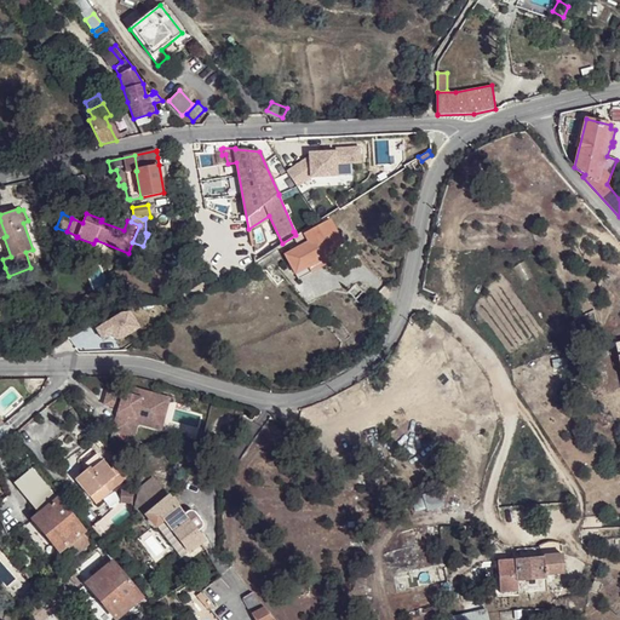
[(329,219),(304,233),(309,241),(285,254),(296,274),(320,260),(317,256),(338,245),(342,242),(329,219)]
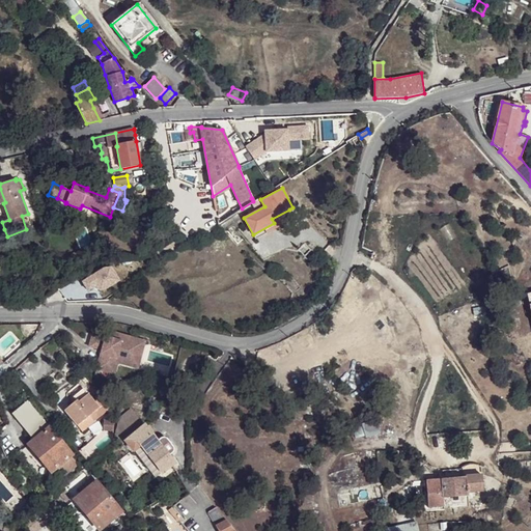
[(258,198),(251,203),(254,207),(261,203),(258,198)]
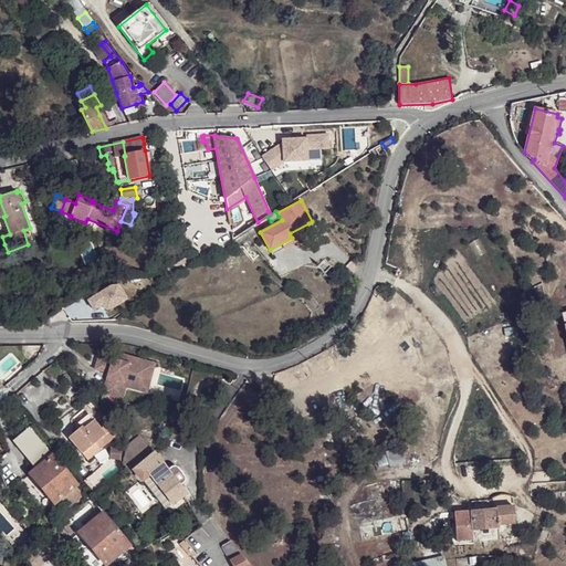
[(292,238),(270,250),(272,254),(313,232),(308,223),(290,233),(292,238)]
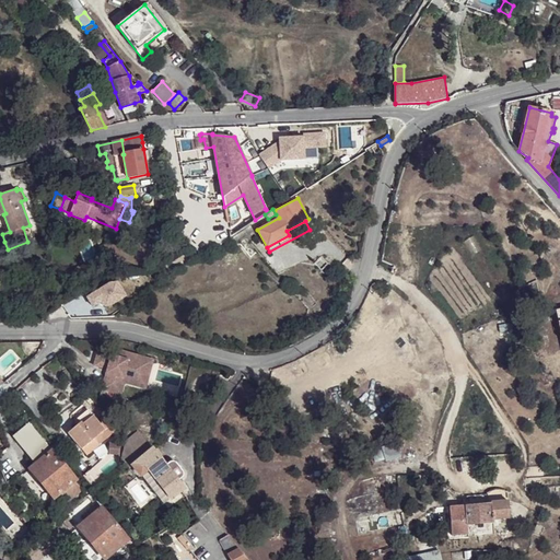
[(23,228),(27,242),(35,240),(30,225),(23,228)]
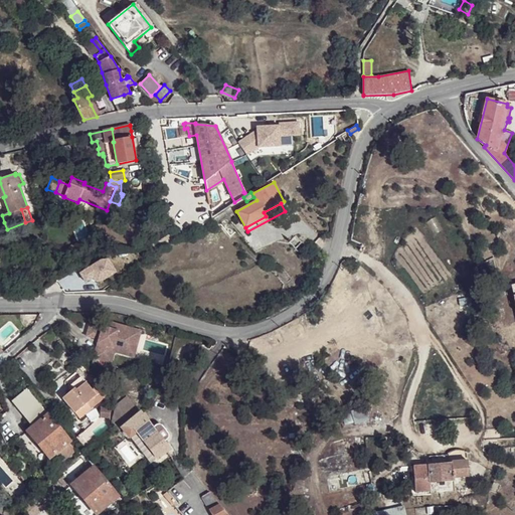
[(102,326),(102,329),(90,326),(87,336),(99,340),(94,358),(106,361),(110,347),(124,350),(126,341),(135,344),(139,329),(112,322),(110,328),(102,326)]
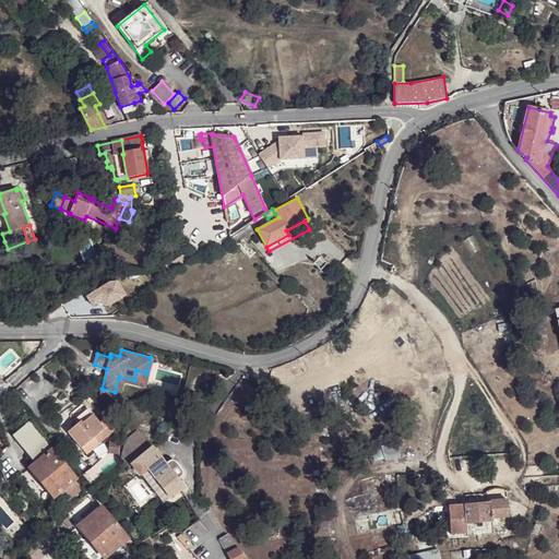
[(119,377),(115,392),(121,394),(125,382),(145,388),(153,358),(151,357),(146,373),(137,370),(134,380),(119,377)]
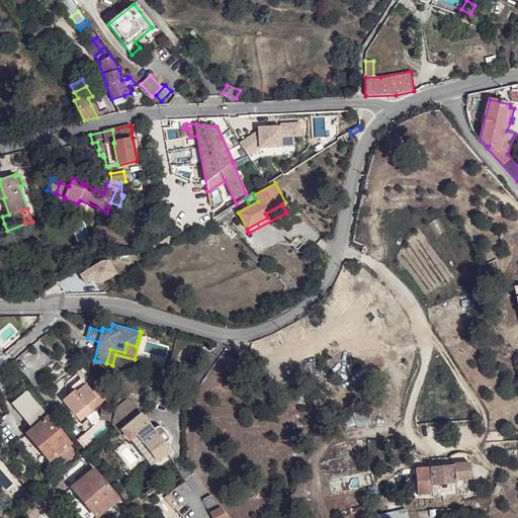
[(75,391),(63,401),(81,422),(92,412),(104,402),(100,396),(95,390),(92,393),(82,379),(72,387),(75,391)]
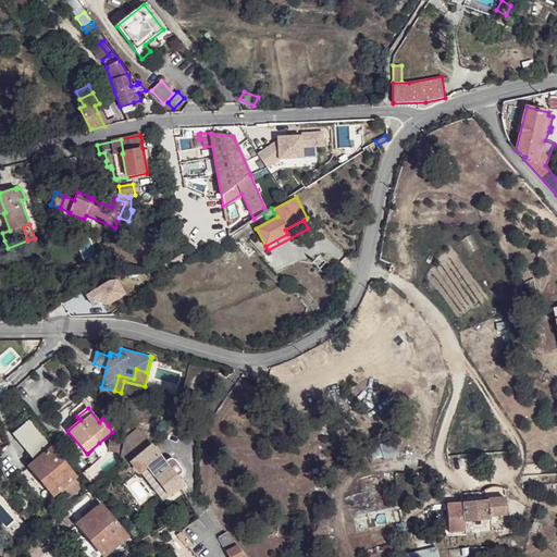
[(13,435),(35,461),(54,446),(51,443),(48,445),(28,422),(13,435)]
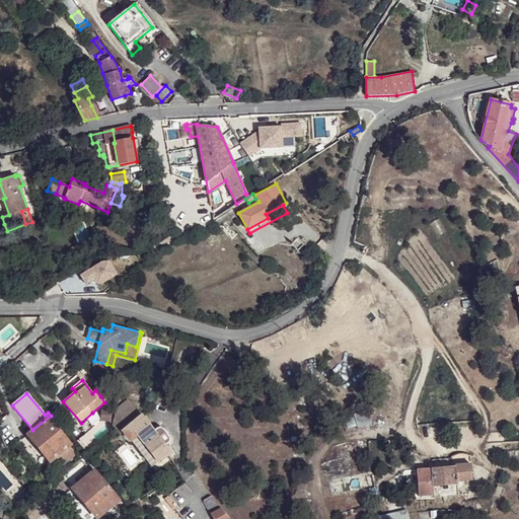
[(114,420),(123,431),(141,416),(128,399),(117,409),(114,420)]
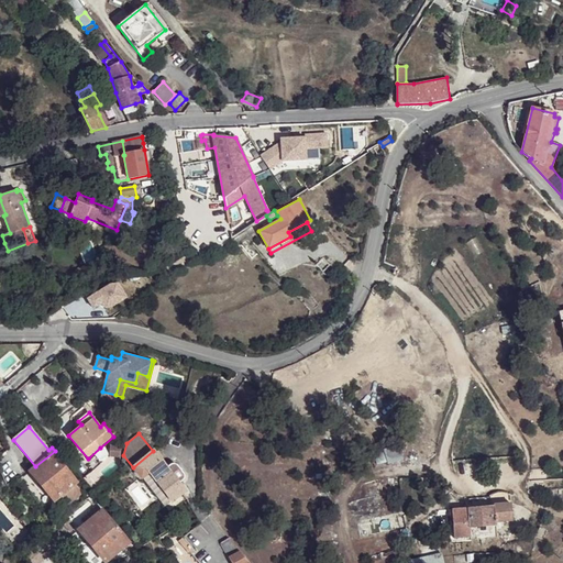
[(120,457),(121,446),(110,445),(110,456),(120,457)]
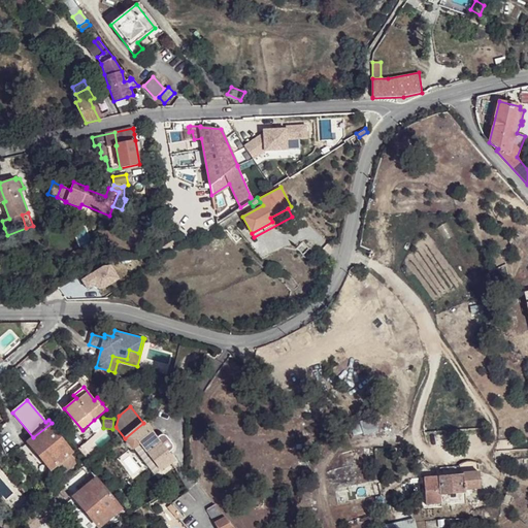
[(33,437),(28,442),(51,470),(54,468),(66,457),(72,464),(75,462),(75,461),(76,460),(71,454),(71,453),(51,427),(54,425),(52,423),(33,437)]
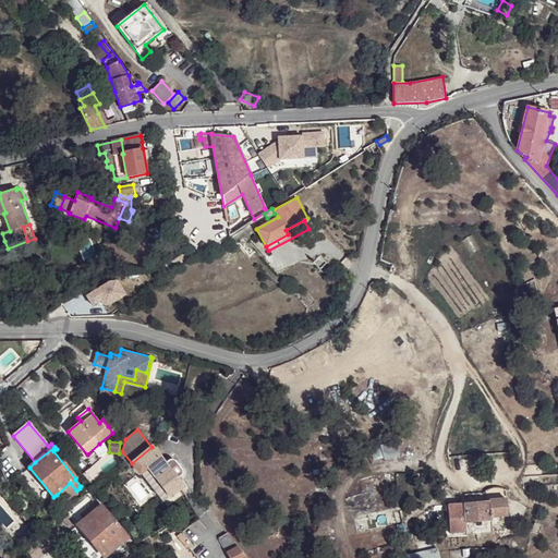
[(152,447),(132,463),(141,474),(148,469),(170,497),(183,487),(178,478),(182,474),(182,473),(182,471),(182,470),(176,461),(174,460),(172,460),(170,460),(166,463),(159,456),(154,449),(153,447),(152,447)]
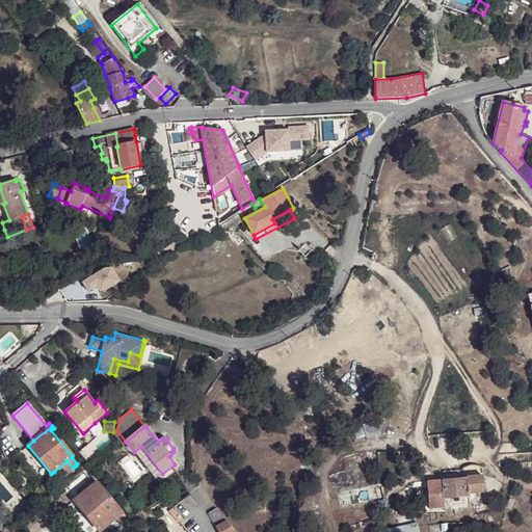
[(364,427),(353,430),(356,440),(366,436),(364,427)]
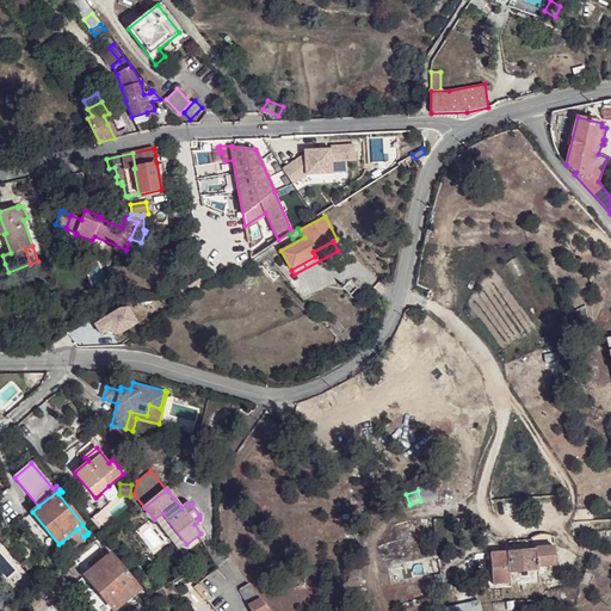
[(91,519),(103,532),(109,526),(97,513),(91,519)]
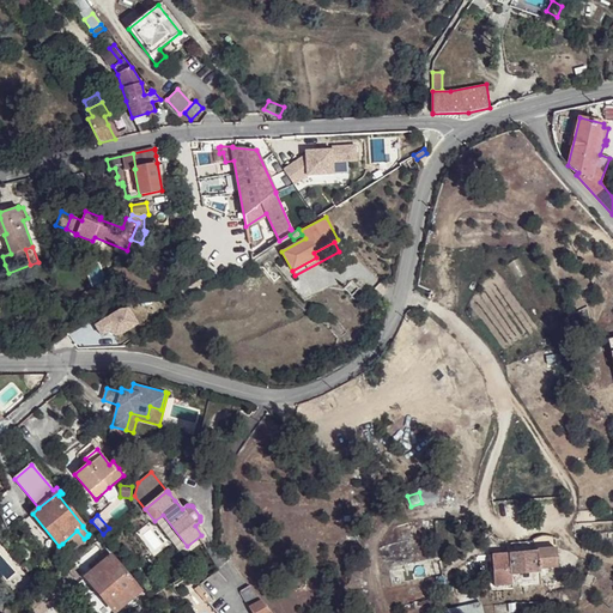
[(62,544),(68,552),(84,539),(77,530),(62,544)]
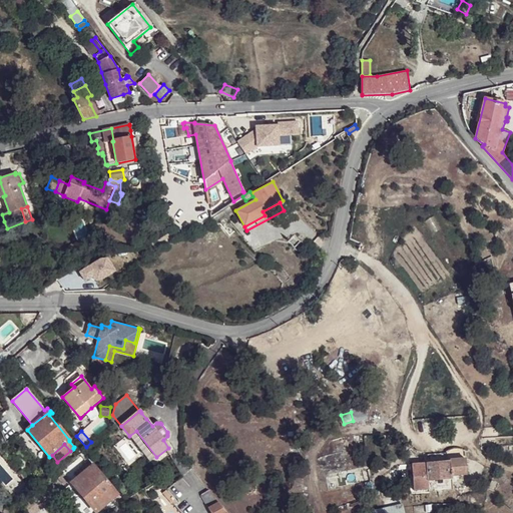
[(78,444),(74,447),(79,453),(83,450),(78,444)]
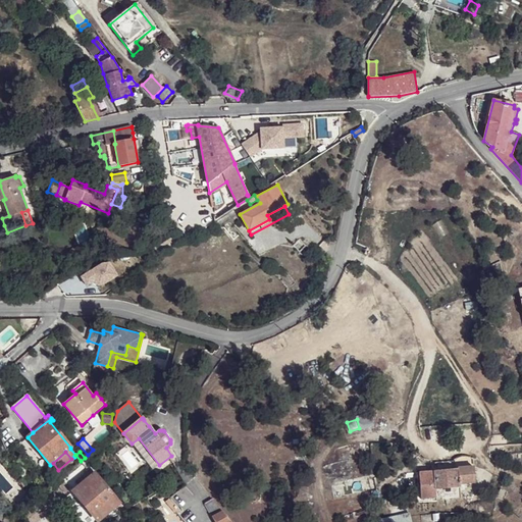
[(419,472),(421,499),(436,498),(435,488),(460,486),(460,484),(474,483),(472,458),(457,459),(458,469),(419,472)]
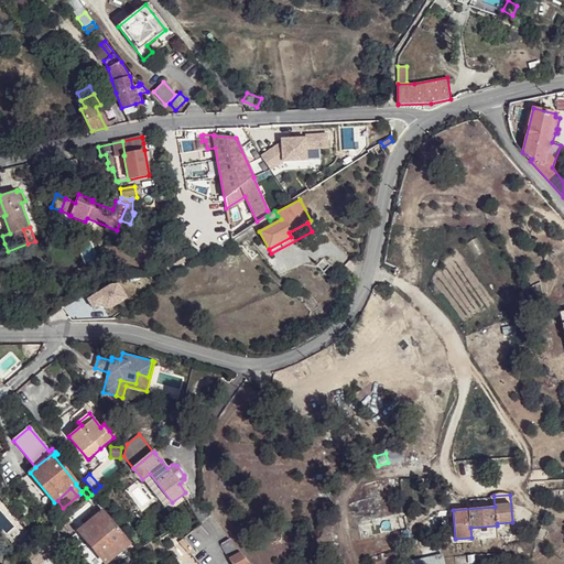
[(87,524),(78,531),(106,563),(129,543),(102,511),(101,512),(97,507),(83,519),(87,524)]
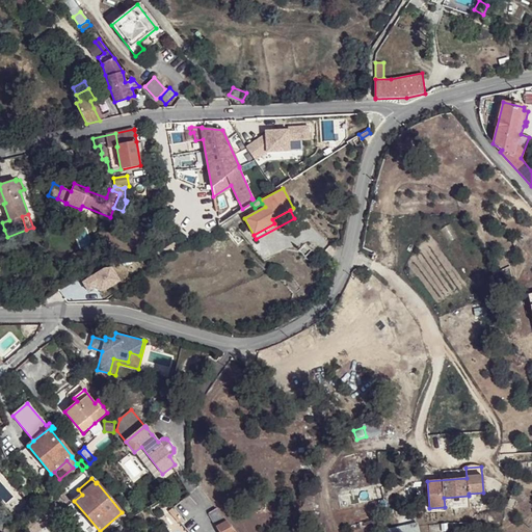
[(67,491),(60,496),(67,503),(70,501),(69,500),(72,498),(67,491)]
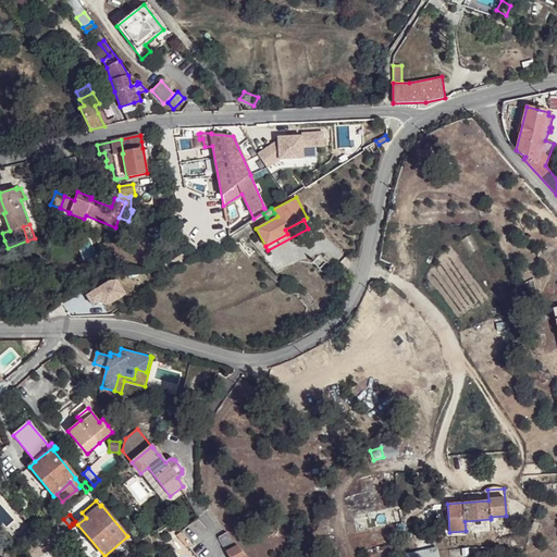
[(60,519),(47,531),(57,542),(67,532),(65,530),(67,528),(60,519)]
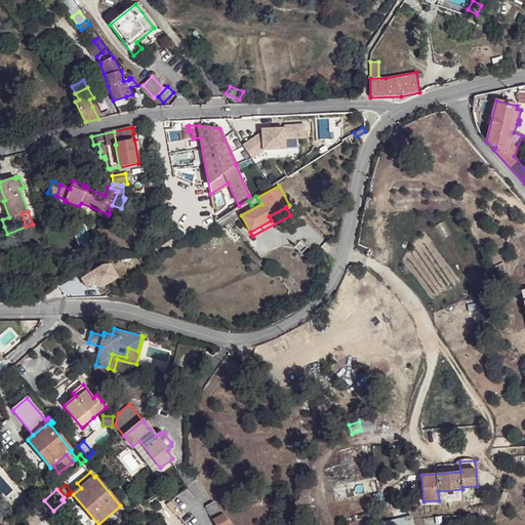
[(166,505),(176,516),(180,513),(170,501),(166,505)]
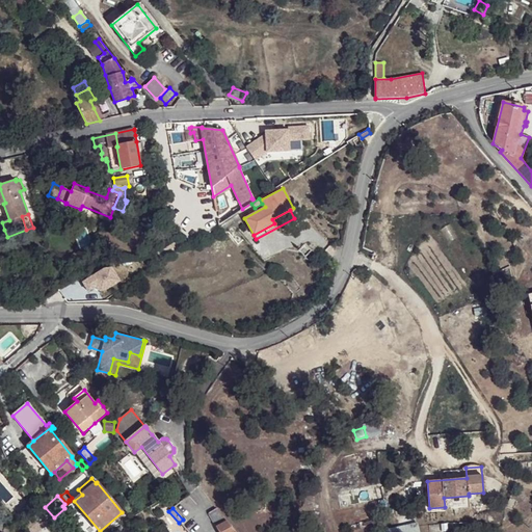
[(208,513),(218,531),(235,531),(227,521),(227,522),(216,508),(208,513)]
